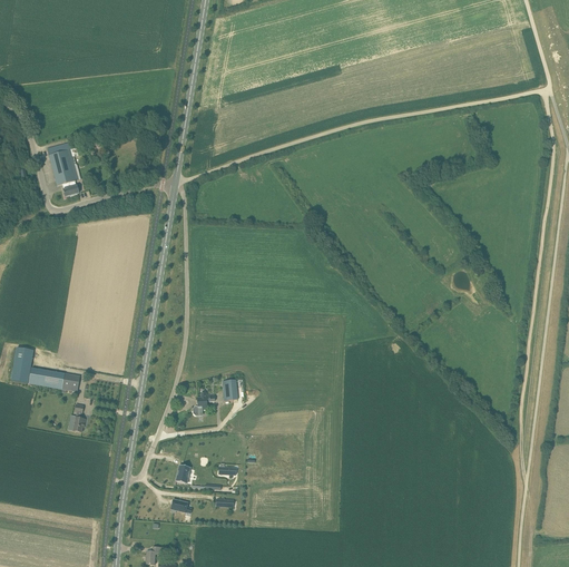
[(64,143),(48,146),(57,177),(58,184),(64,182),(65,186),(67,194),(80,191),(79,188),(78,184),(76,179),(77,179),(77,178),(76,173),(75,166),(74,163),(77,163),(77,162),(75,154),(76,154),(77,154),(77,153),(79,153),(78,145),(74,146),(71,139),(64,143)]
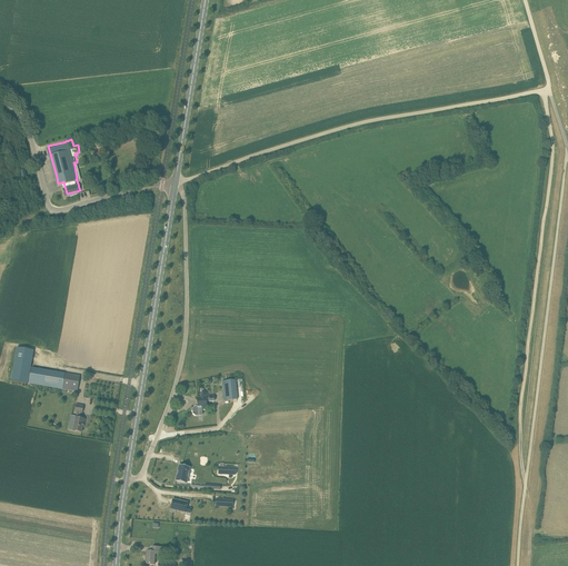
[(18,345),(12,377),(29,380),(35,347),(18,345)]
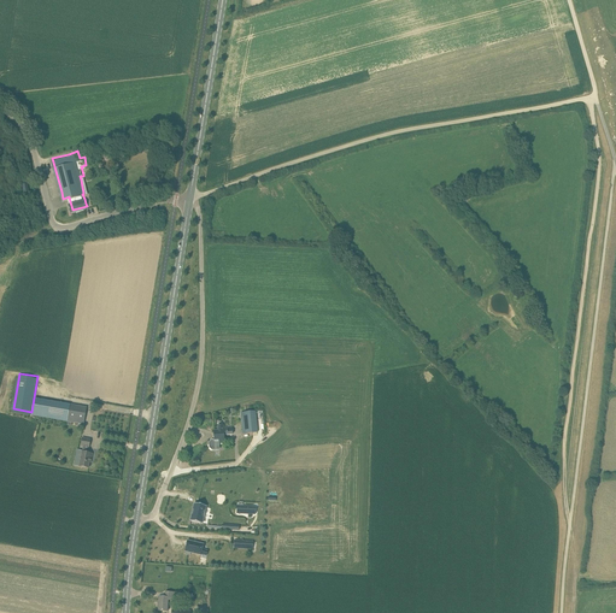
[(88,404),(36,395),(33,412),(84,420),(88,404)]
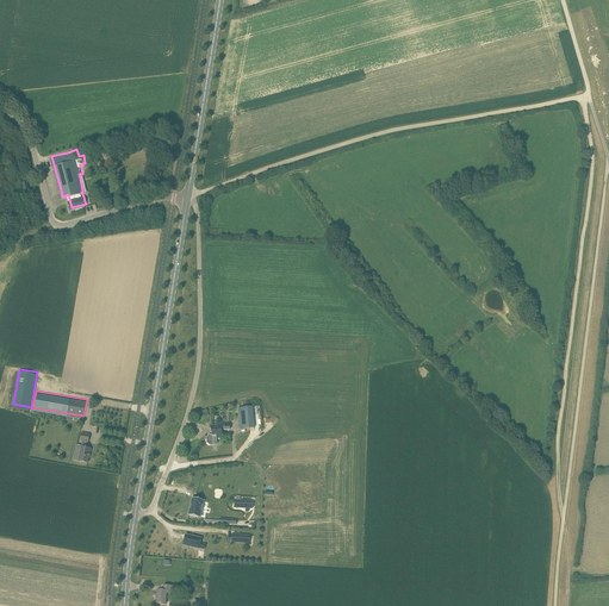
[(250,404),(240,405),(242,426),(252,425),(250,404)]
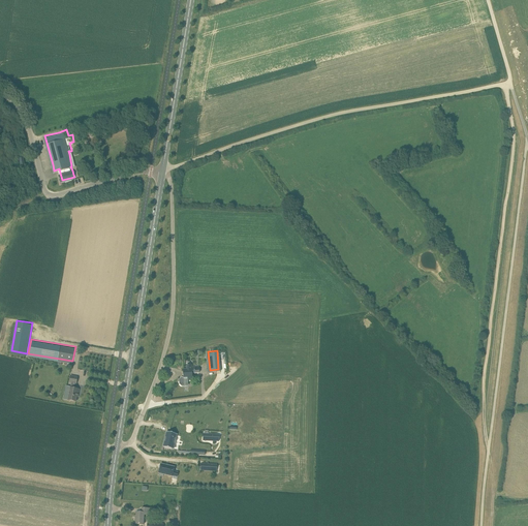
[(193,370),(200,370),(199,364),(193,365),(193,362),(187,362),(187,367),(184,367),(185,374),(182,374),(180,376),(180,381),(183,383),(185,383),(185,381),(189,381),(189,377),(193,377),(193,370)]
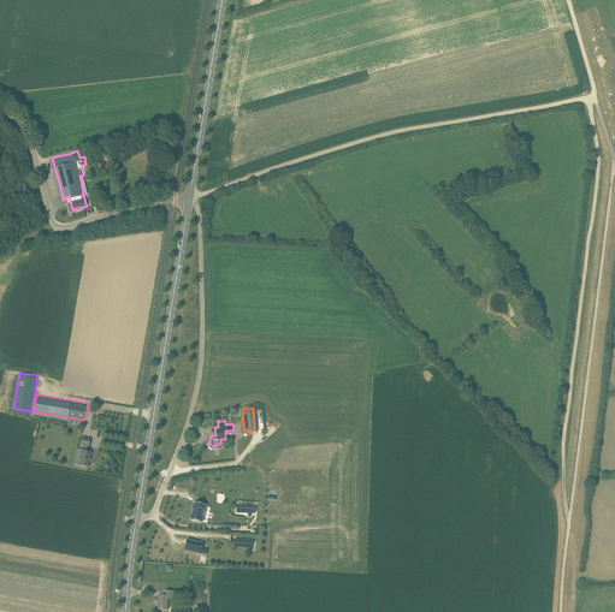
[(82,441),(84,443),(84,447),(78,446),(77,453),(82,455),(81,463),(89,464),(92,455),(93,456),(94,450),(89,449),(89,444),(90,444),(92,435),(83,434),(82,441)]
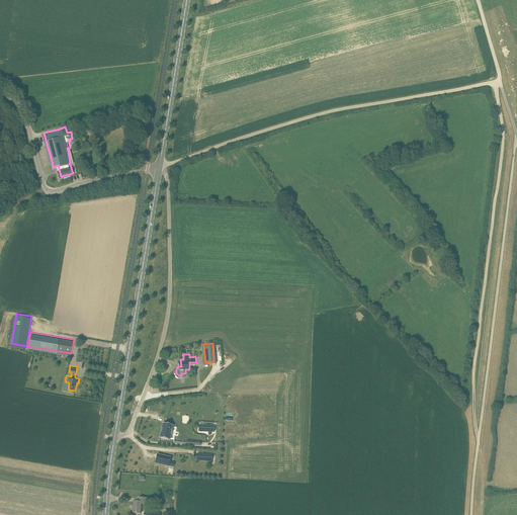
[(171,437),(175,422),(164,420),(161,435),(171,437)]
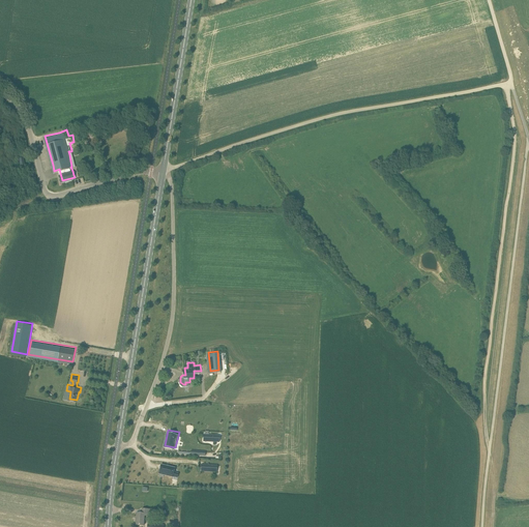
[(174,474),(176,465),(163,462),(159,471),(174,474)]
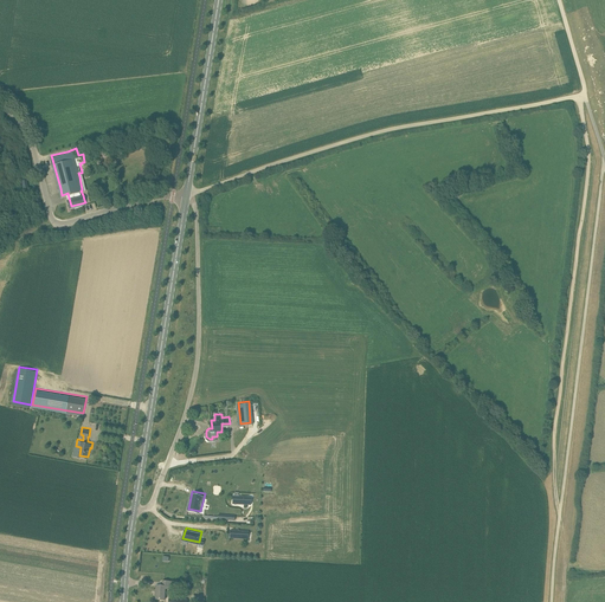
[(161,596),(161,597),(166,597),(166,587),(172,587),(173,578),(163,578),(163,583),(158,583),(156,596),(161,596)]
